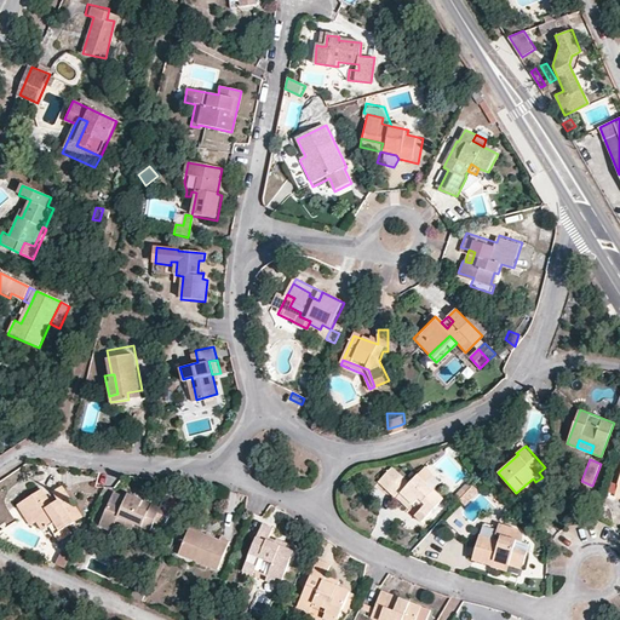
[(431,505),(428,509),(422,515),(428,520),(445,501),(419,477),(411,484),(392,468),(379,482),(402,503),(406,499),(414,507),(420,501),(424,498),(431,505)]
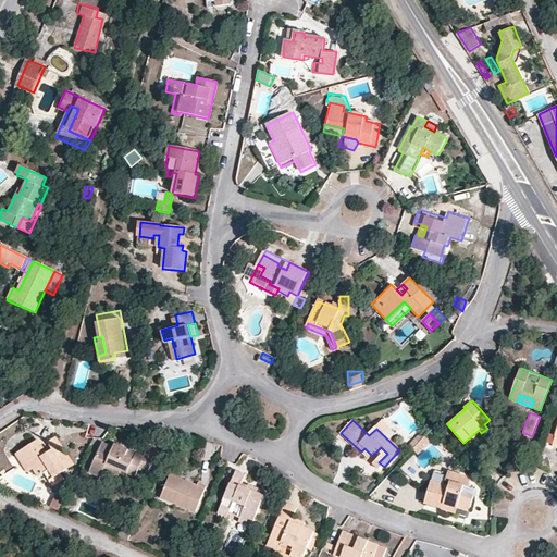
[(543,441),(551,443),(556,430),(547,428),(543,441)]
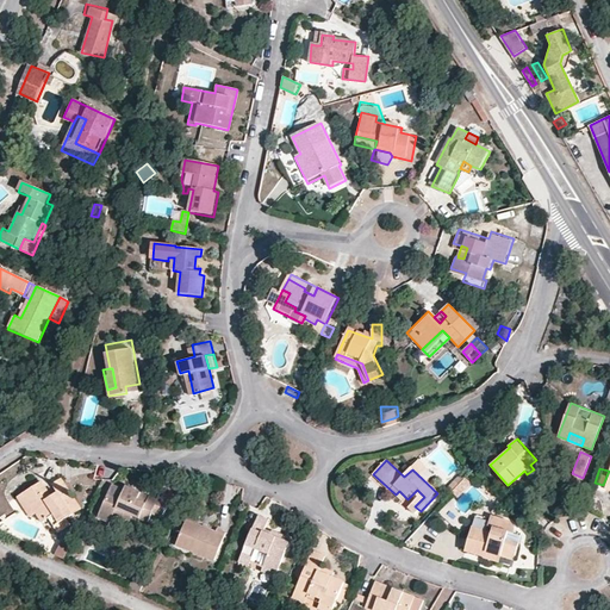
[(452,491),(466,477),(461,473),(447,487),(452,491)]
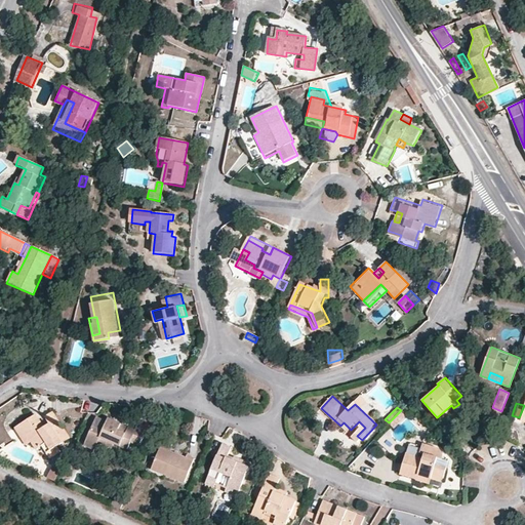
[(401,410),(389,422),(394,428),(406,415),(401,410)]
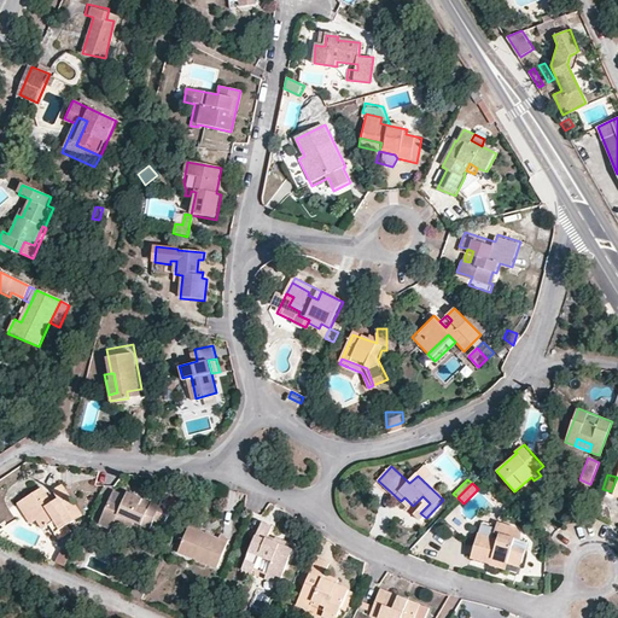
[(60,497),(53,502),(45,507),(40,500),(48,495),(44,488),(25,499),(39,520),(45,530),(52,525),(57,534),(85,516),(64,484),(56,489),(60,497)]
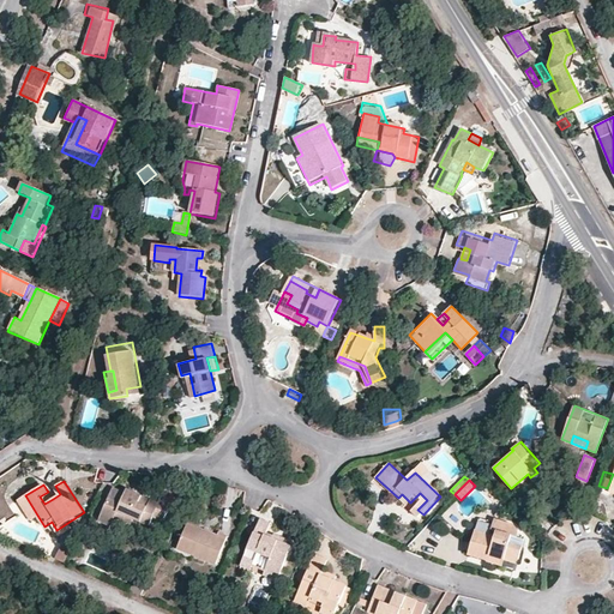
[(118,510),(133,517),(150,524),(154,516),(163,519),(170,503),(162,499),(160,503),(150,499),(149,501),(138,497),(140,494),(127,488),(126,492),(114,487),(98,519),(110,524),(114,516),(118,510)]
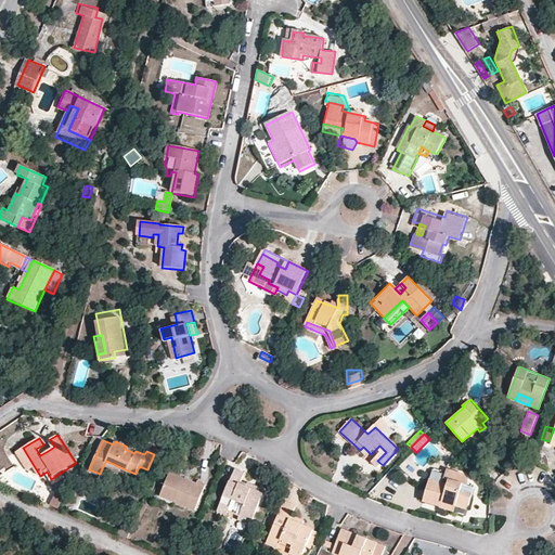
[(40,455),(48,451),(43,444),(36,449),(40,455)]
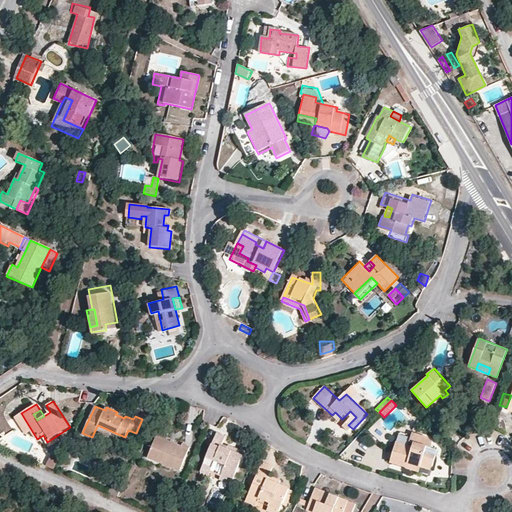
[(347,414),(353,420),(356,417),(350,411),(347,414)]
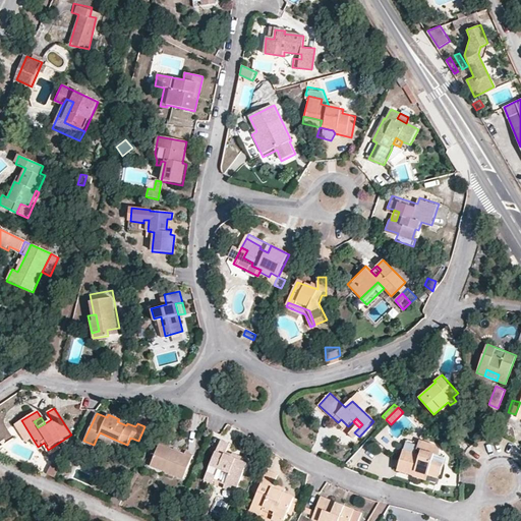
[(26,443),(33,439),(21,420),(15,424),(26,443)]
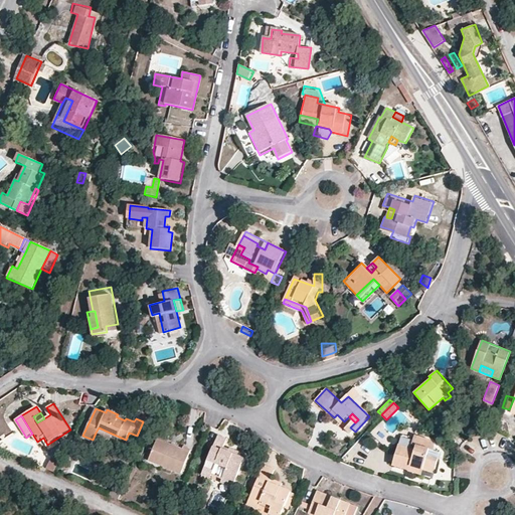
[(110,439),(112,434),(99,427),(96,433),(110,439)]
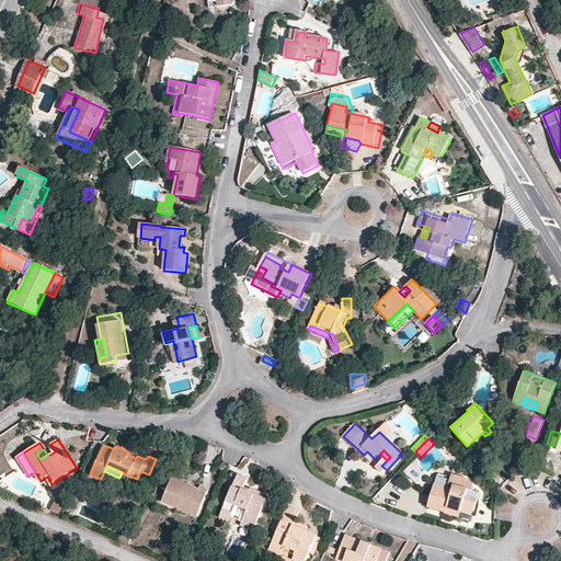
[(256,527),(267,501),(249,493),(242,490),(248,478),(238,473),(222,512),(232,516),(237,506),(248,511),(243,522),(256,527)]
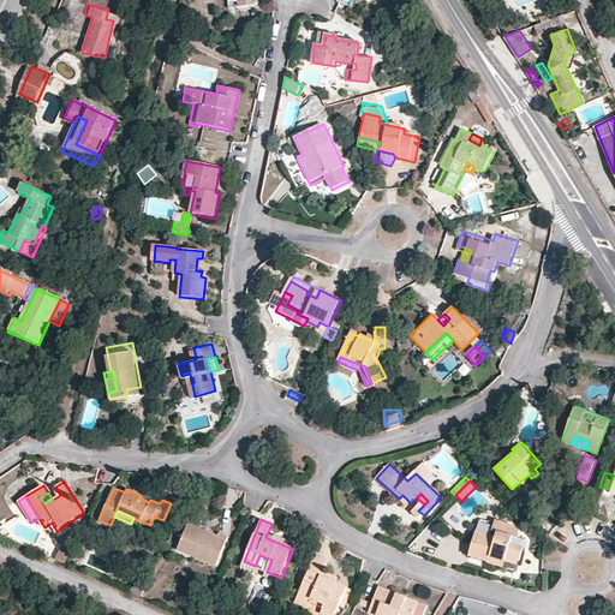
[(469,554),(488,560),(491,553),(503,556),(520,562),(525,545),(513,541),(514,536),(525,538),(514,527),(496,521),(495,525),(493,532),(497,533),(496,538),(476,532),(469,554)]
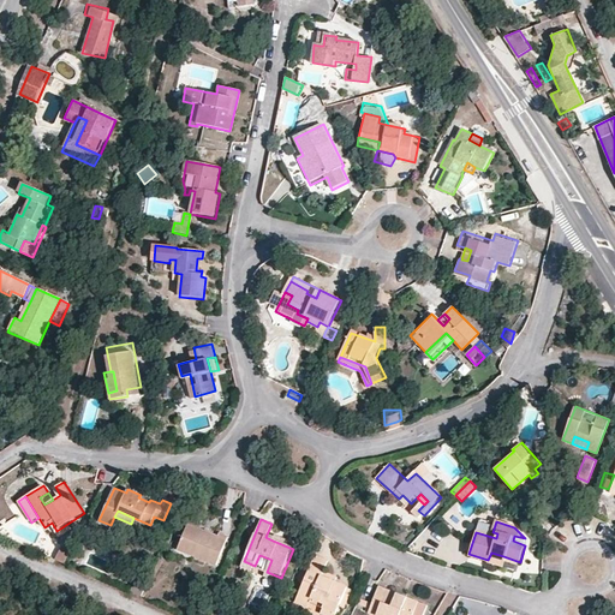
[(495,525),(479,521),(476,532),(496,538),(497,533),(493,532),(495,525)]
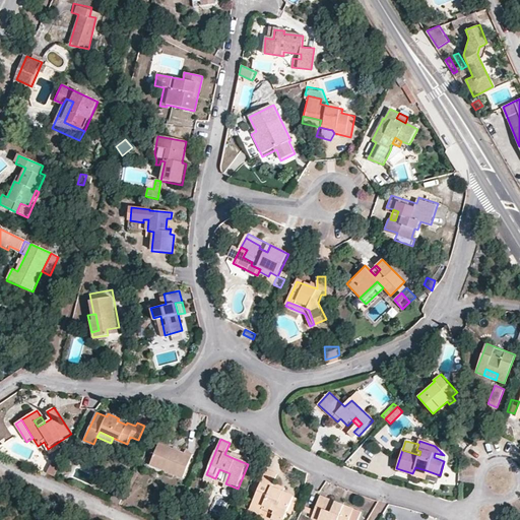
[(164,455),(168,447),(160,444),(156,452),(164,455)]
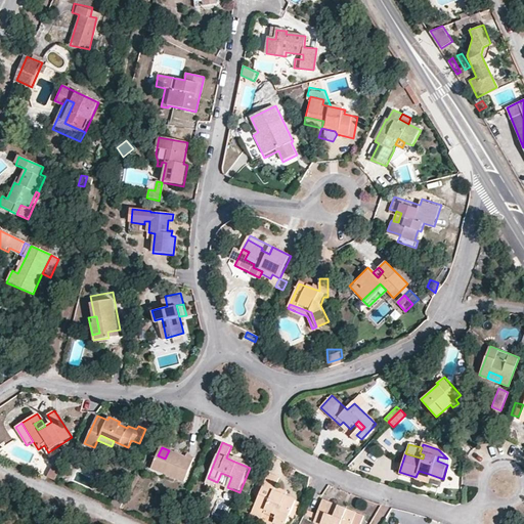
[(186,457),(169,450),(165,459),(158,455),(150,470),(183,485),(195,459),(187,455),(186,457)]
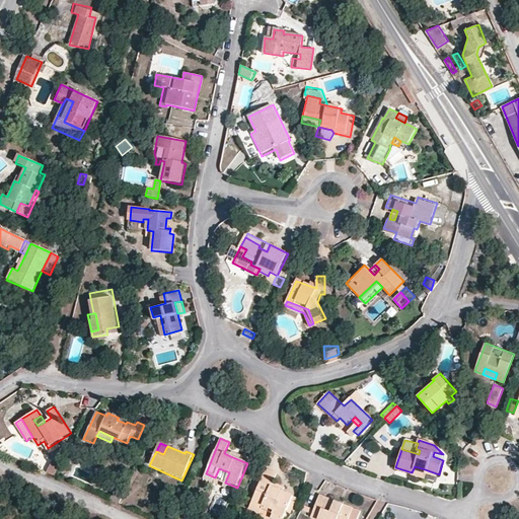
[(230,456),(247,463),(250,457),(233,450),(230,456)]
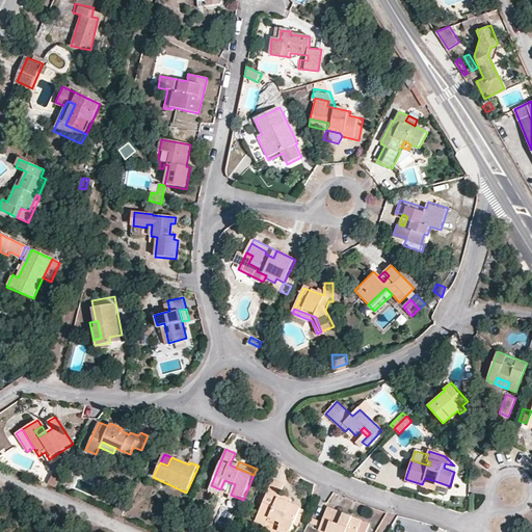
[(55,486),(61,473),(54,470),(48,482),(55,486)]
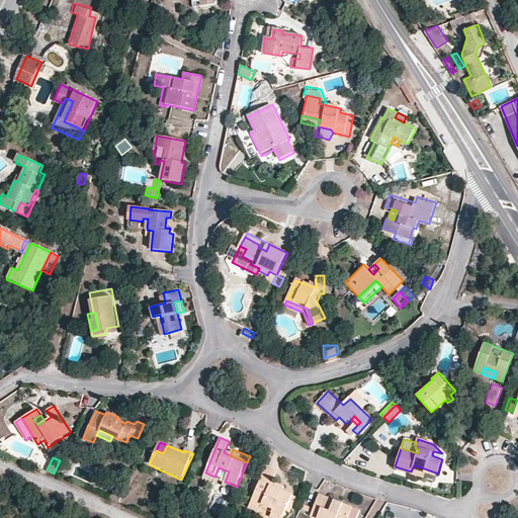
[(422,476),(424,468),(414,465),(411,471),(411,472),(422,476)]
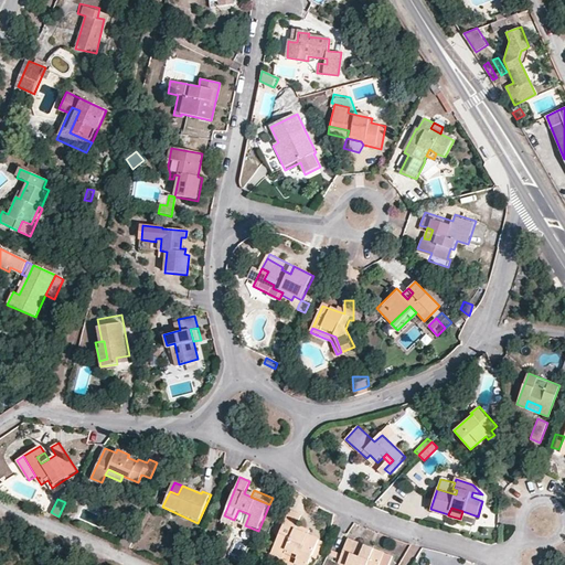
[(308,564),(320,542),(308,536),(294,530),(296,524),(299,518),(289,512),(272,548),(285,555),(287,552),(290,544),(302,551),(299,557),(298,562),(304,564),(308,564)]
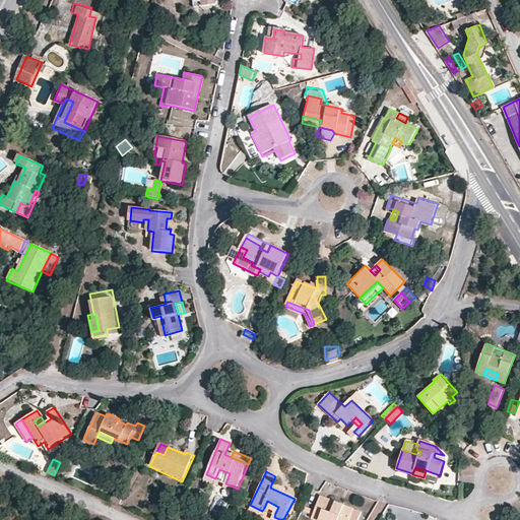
[(215,478),(206,474),(203,480),(212,484),(215,478)]
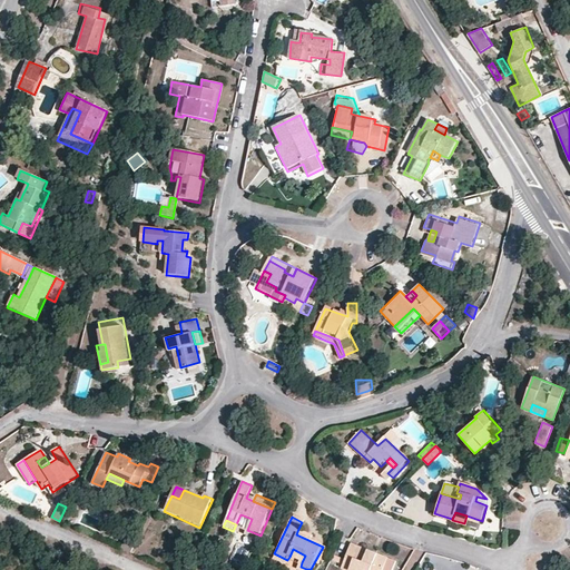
[(296,534),(311,541),(313,536),(298,529),(296,534)]
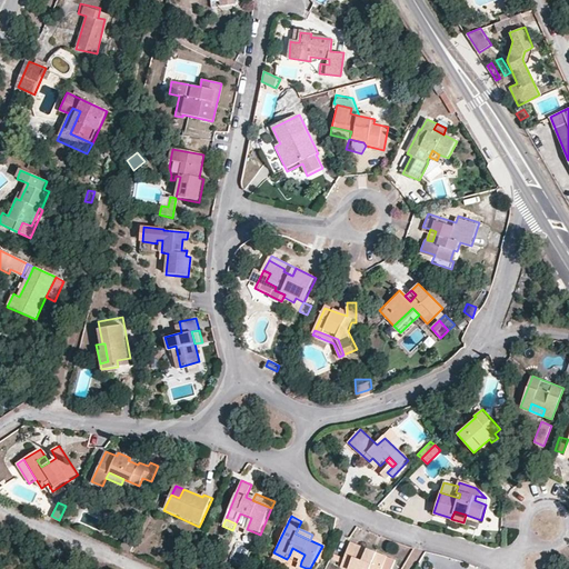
[(258,540),(260,535),(247,529),(245,535),(258,540)]
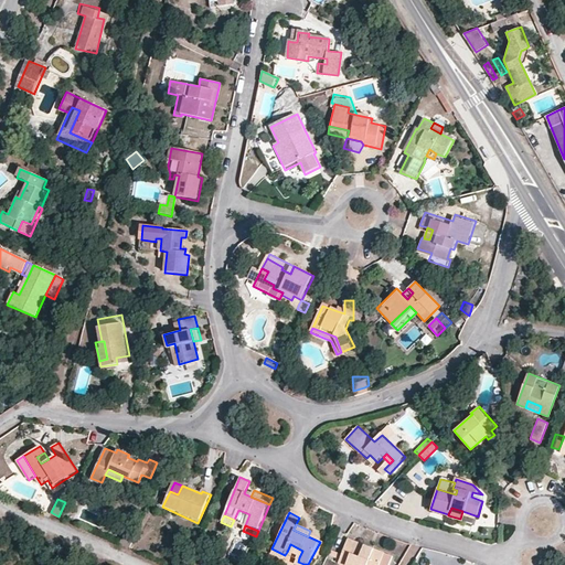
[(119,544),(128,547),(132,539),(123,534),(119,544)]
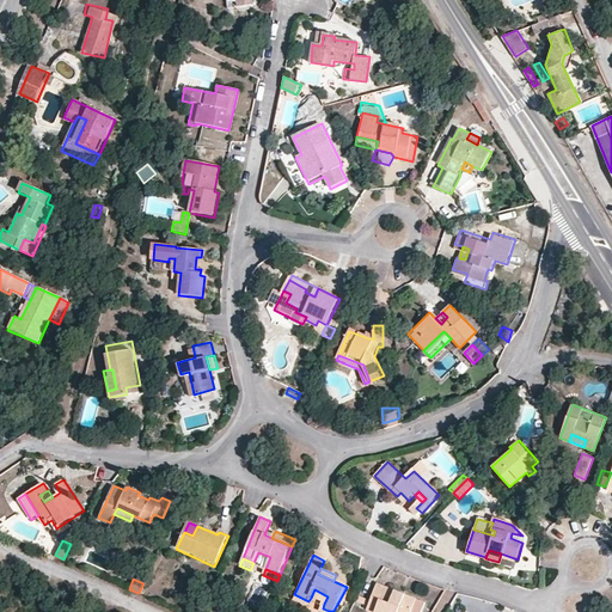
[(377,582),(367,607),(378,611),(420,611),(424,601),(403,593),(402,598),(383,591),(385,586),(377,582)]
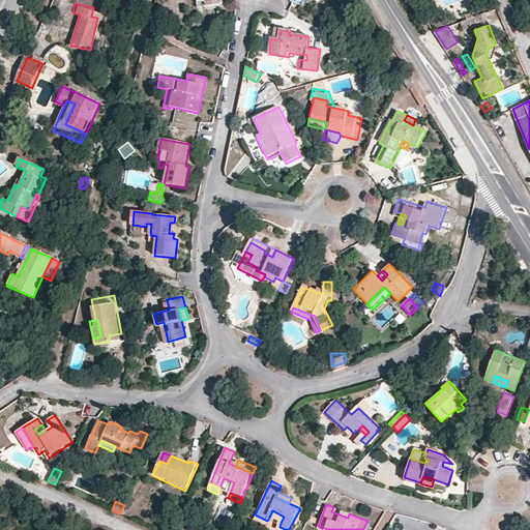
[(348,518),(349,513),(333,507),(331,511),(348,518)]
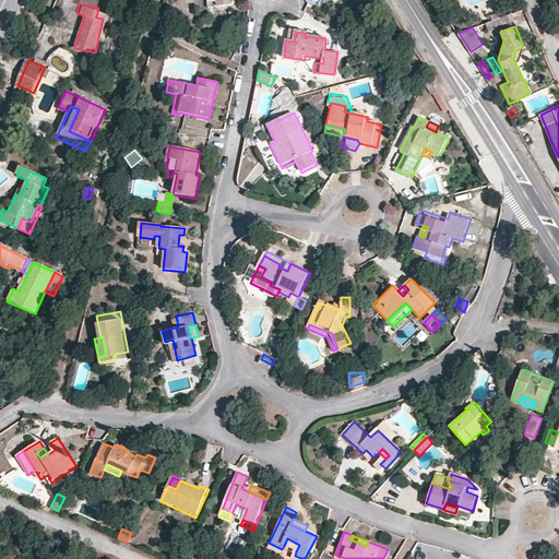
[(284,546),(296,551),(299,545),(287,538),(284,546)]
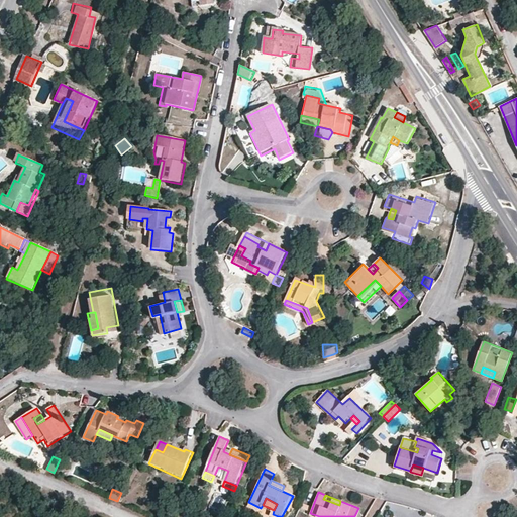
[(261,508),(248,502),(246,508),(259,513),(261,508)]
